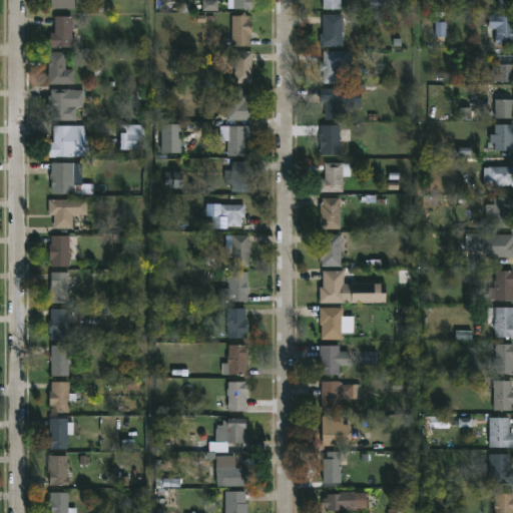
[(77,0),(77,9),(53,9),(53,0),(77,0)]
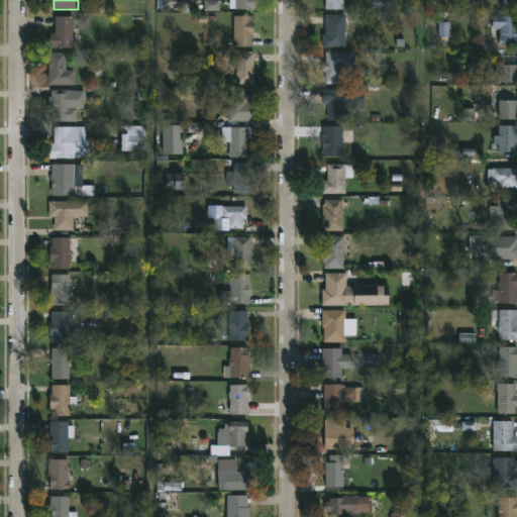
[(220,11),(220,0),(205,0),(203,0),(204,11),(220,11)]
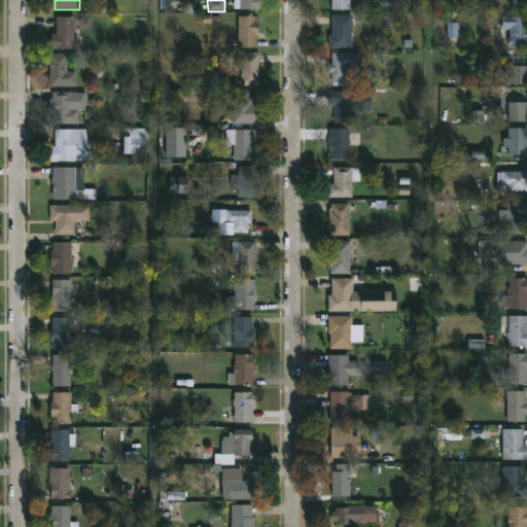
[(261,0),(261,10),(236,9),(236,0),(261,0)]
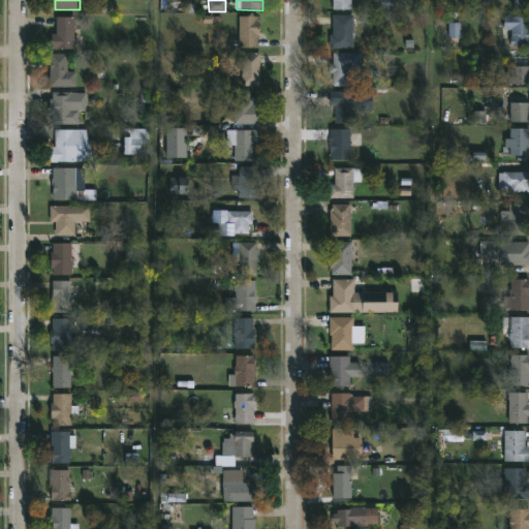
[(353,0),(353,10),(335,10),(335,0),(353,0)]
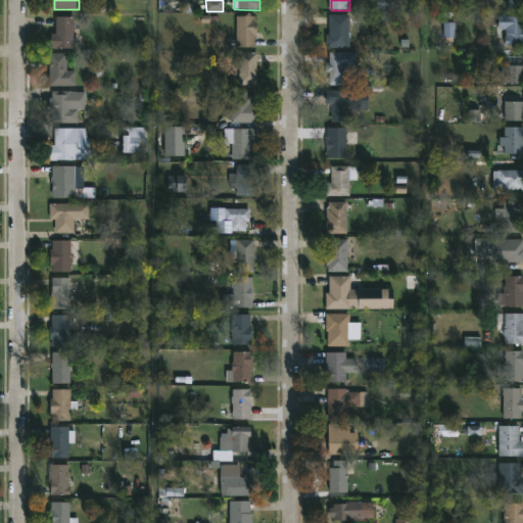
[(375,0),(375,8),(396,9),(395,0),(375,0)]
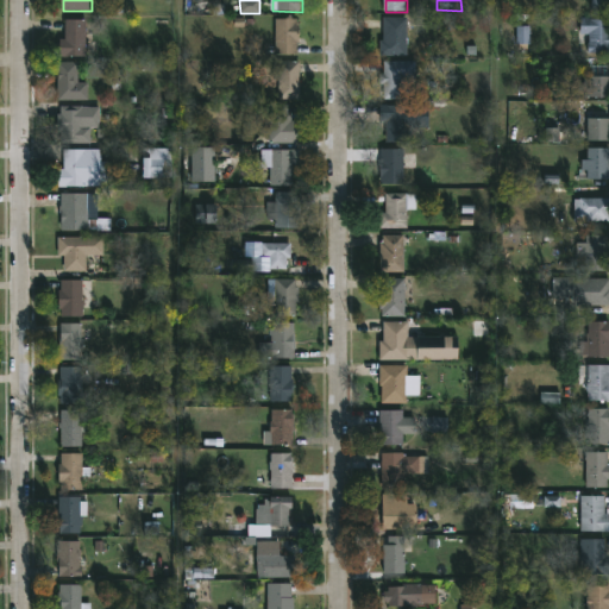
[(608,0),(608,11),(596,11),(596,0),(608,0)]
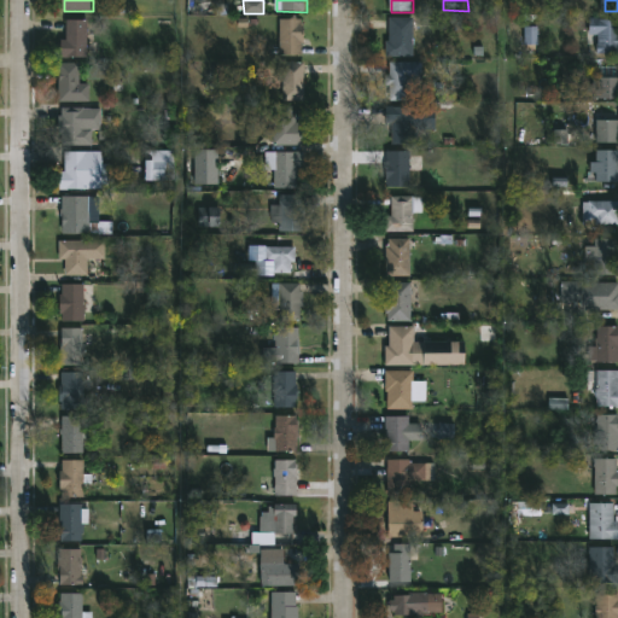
[(415,57),(388,58),(388,41),(391,41),(391,19),(415,18),(415,57)]
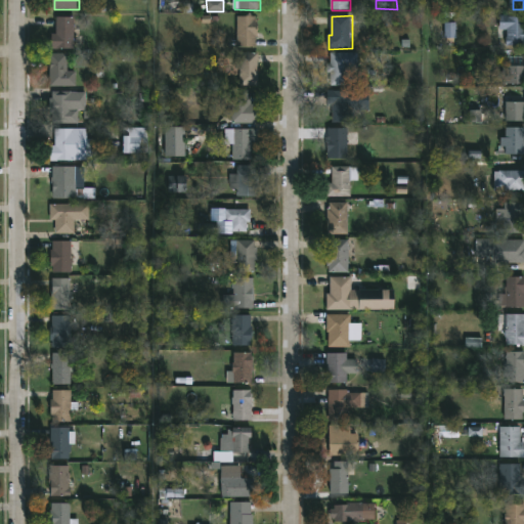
[(510,15),(510,17),(523,17),(523,46),(508,46),(508,30),(501,31),(501,15),(510,15)]
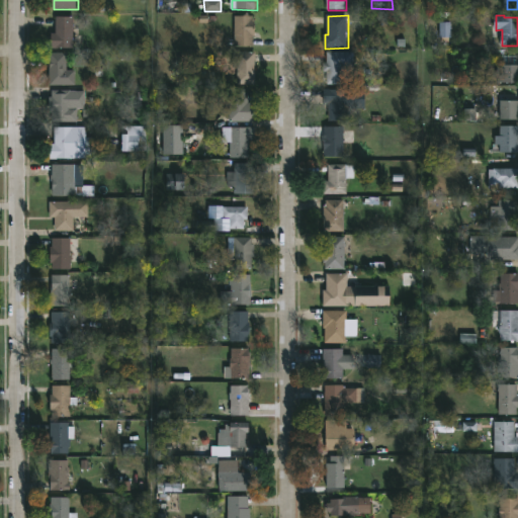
[(257,24),(256,37),(254,37),(254,47),(228,46),(228,36),(236,37),(236,16),(255,17),(255,24),(257,24)]
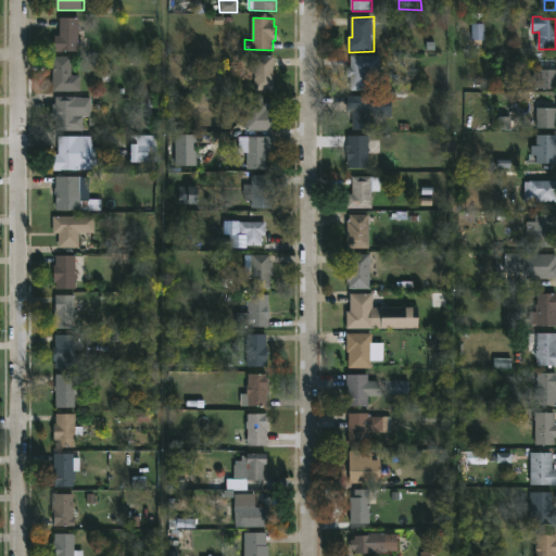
[(80,52),(55,52),(55,40),(61,40),(62,19),(80,20),(80,52)]
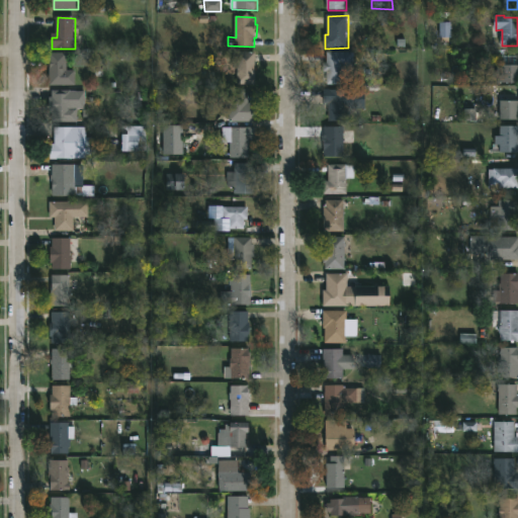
[(439,38),(450,38),(450,23),(439,23),(439,38)]
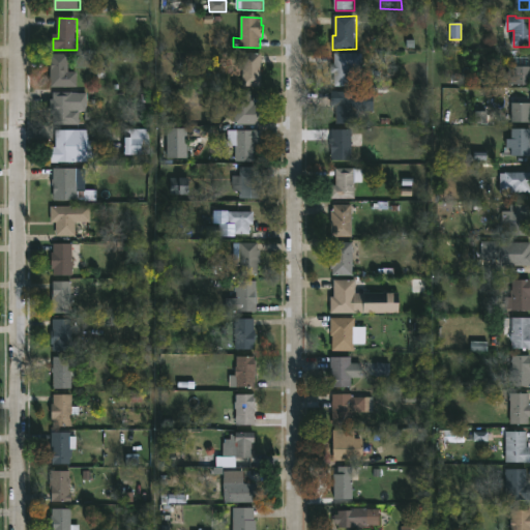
[(69,53),(70,71),(79,71),(79,87),(52,88),(51,54),(69,53)]
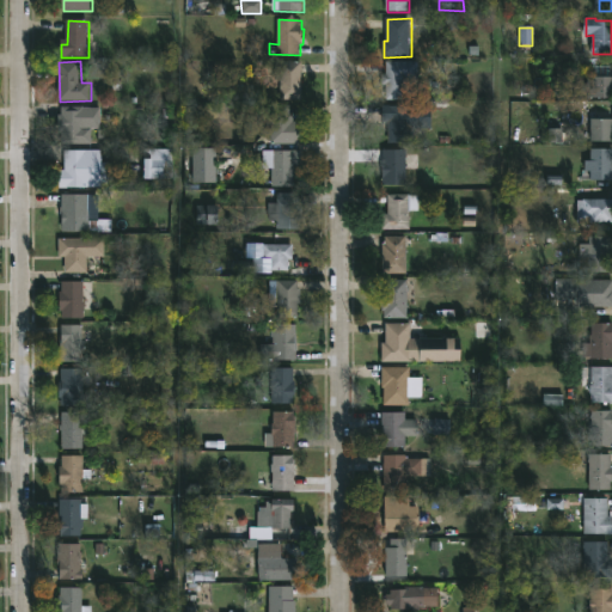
[(303,62),(304,101),(282,101),(282,80),(276,80),(276,67),(281,67),(281,62),(303,62)]
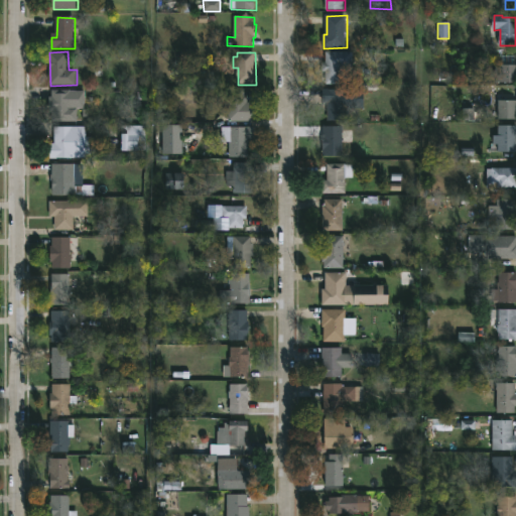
[(345,66),(345,76),(351,76),(351,85),(328,85),(328,72),(324,72),(324,63),(328,63),(328,52),(354,52),(354,66),(345,66)]
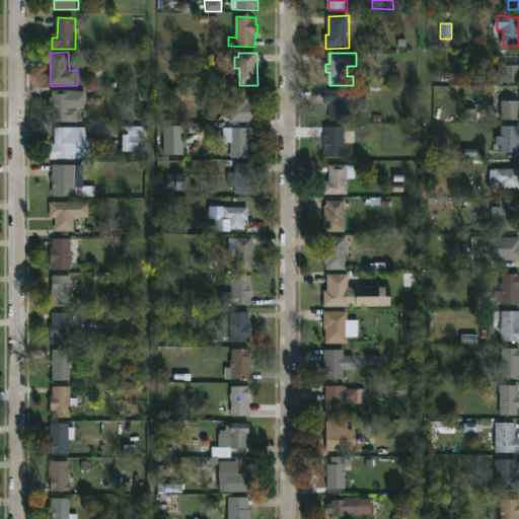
[(518,56),(518,81),(500,81),(500,66),(507,66),(508,56),(518,56)]
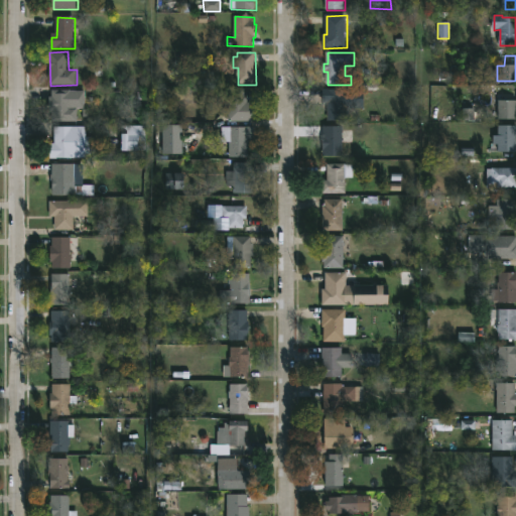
[(246,89),(246,95),(249,95),(249,103),(255,103),(255,121),(229,122),(229,114),(221,114),(221,99),(228,99),(228,89),(246,89)]
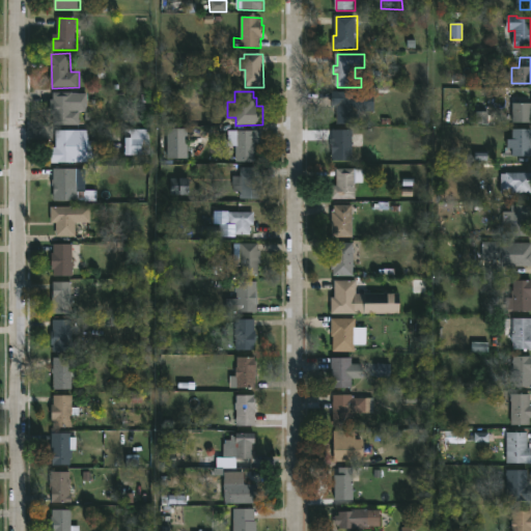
[(372,96),(371,108),(361,107),(360,124),(339,123),(339,106),(333,106),(334,91),(361,92),(361,96),(372,96)]
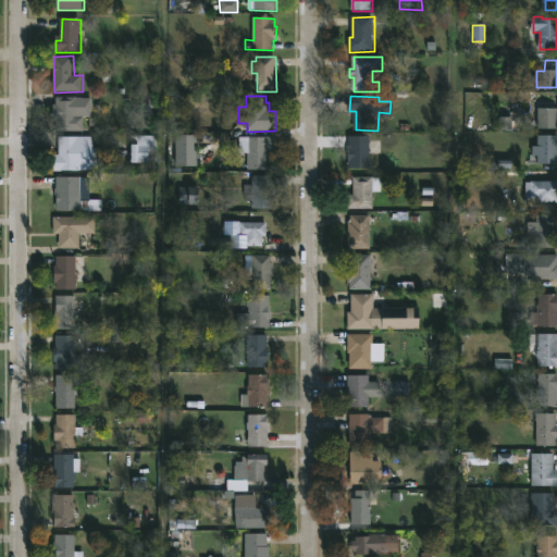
[(84,97),(85,132),(59,133),(58,121),(54,121),(54,104),(57,104),(57,98),(84,97)]
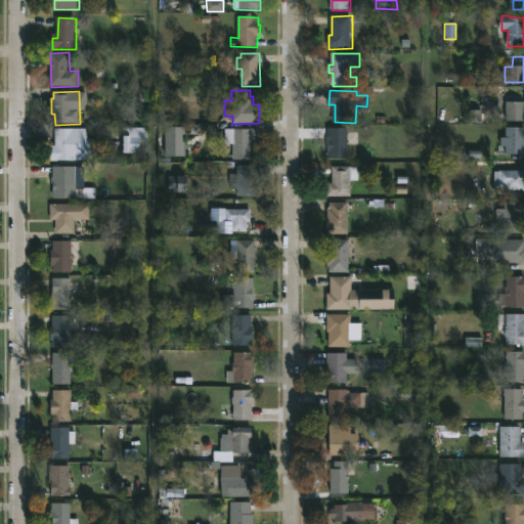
[(523,100),(523,120),(508,120),(508,100),(523,100)]
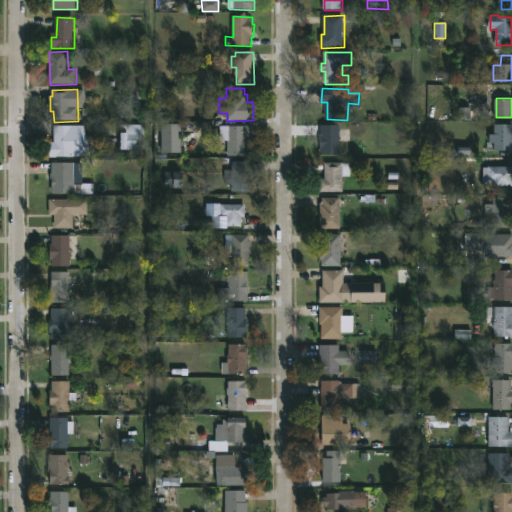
[(470,108),(457,108),(457,120),(470,119),(470,108)]
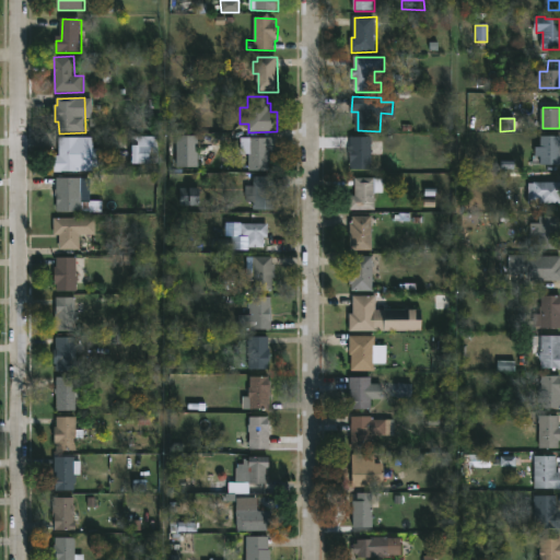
[(159,163),(132,163),(133,136),(159,136),(159,163)]
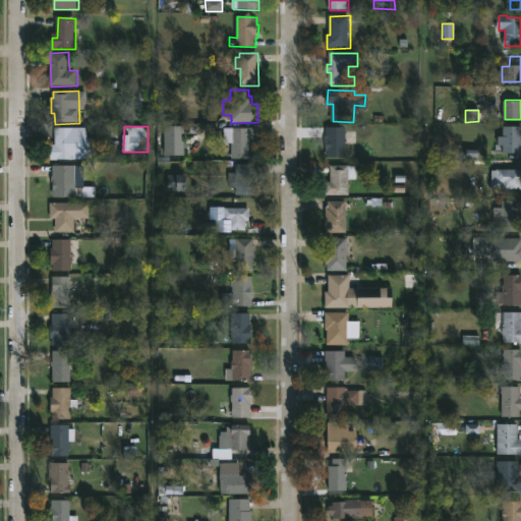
[(520,126),(520,153),(499,153),(499,135),(505,135),(505,126),(520,126)]
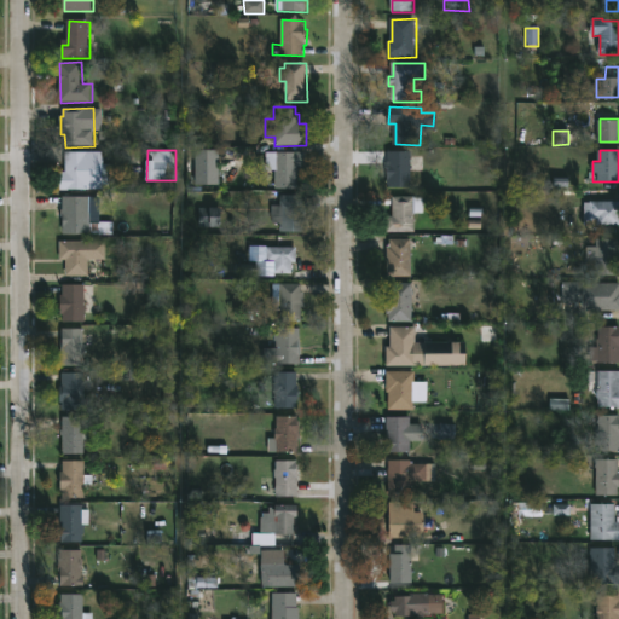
[(221,186),(197,186),(197,151),(221,151),(221,186)]
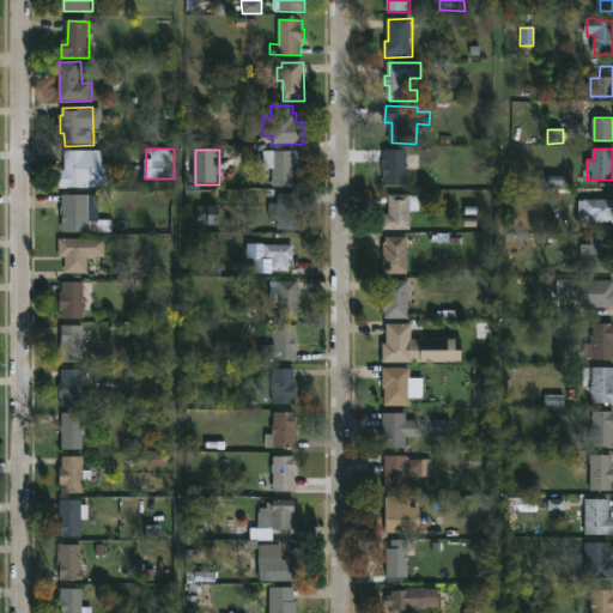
[(303,150),(303,164),(297,163),(297,186),(274,184),(274,168),(263,168),(263,151),(289,152),(289,150),(303,150)]
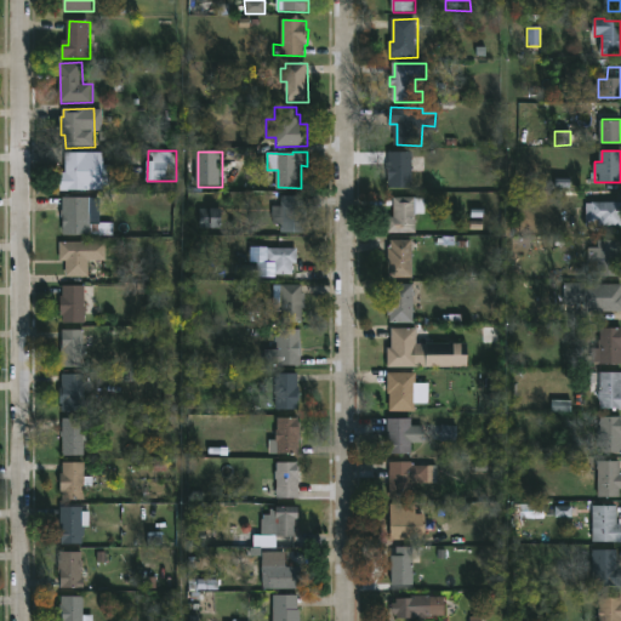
[(104,153),(104,165),(113,165),(113,184),(103,184),(103,189),(62,189),(62,171),(67,171),(67,153),(104,153)]
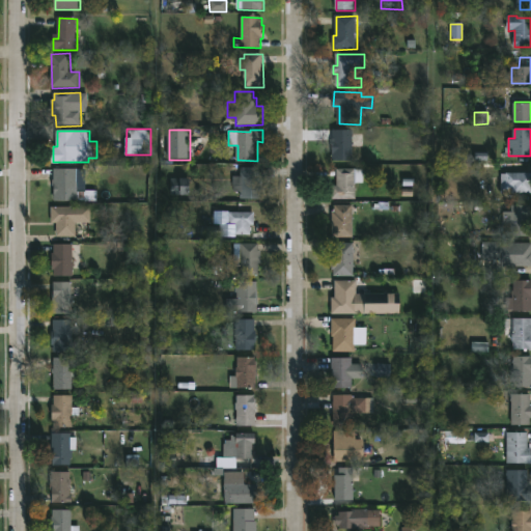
[(354,131),(354,159),(335,159),(335,152),(333,152),(334,131),(354,131)]
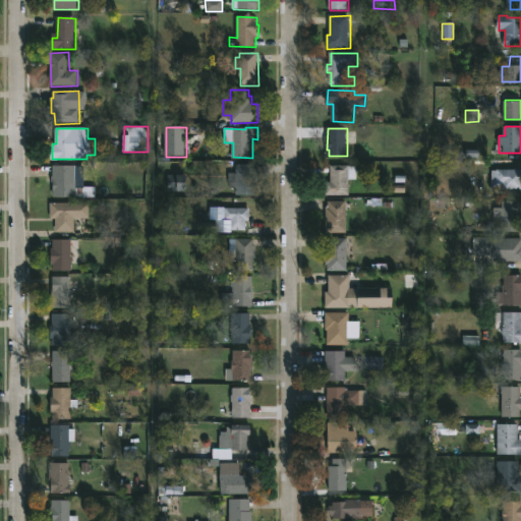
[(256,164),(256,166),(271,166),(271,174),(257,174),(257,194),(237,194),(237,187),(230,187),(230,172),(237,172),(237,164),(256,164)]
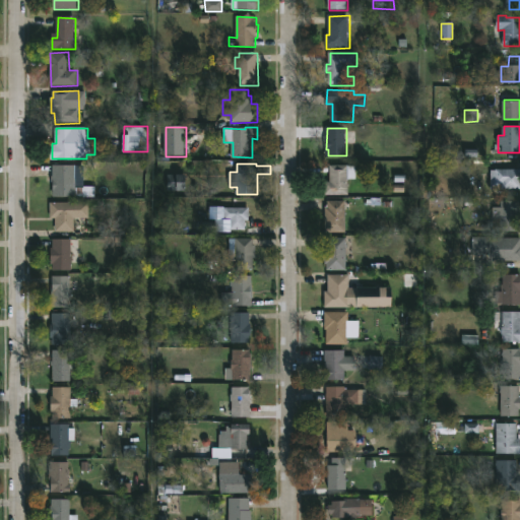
[(75,165),(75,177),(82,177),(84,193),(76,193),(76,195),(54,195),(54,181),(52,181),(53,165),(75,165)]
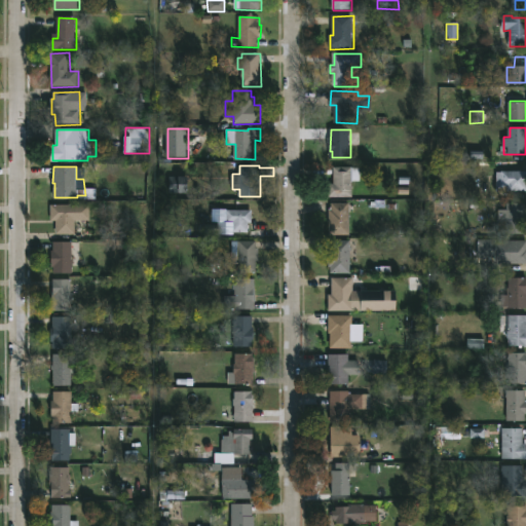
[(353,166),(362,166),(362,180),(353,181),(354,196),(330,196),(329,183),(335,183),(334,166),(353,166)]
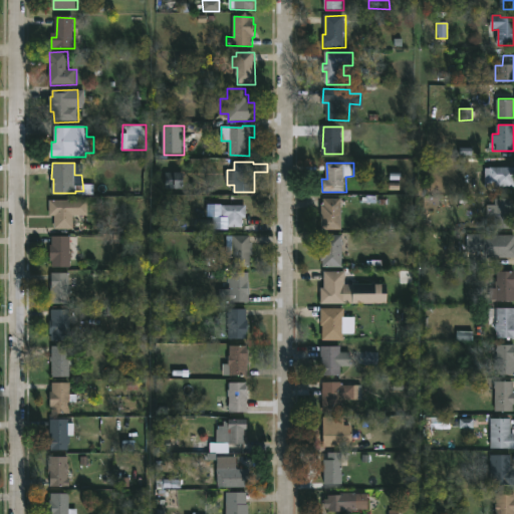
[(513,186),(498,186),(498,182),(487,182),(487,167),(513,167),(513,186)]
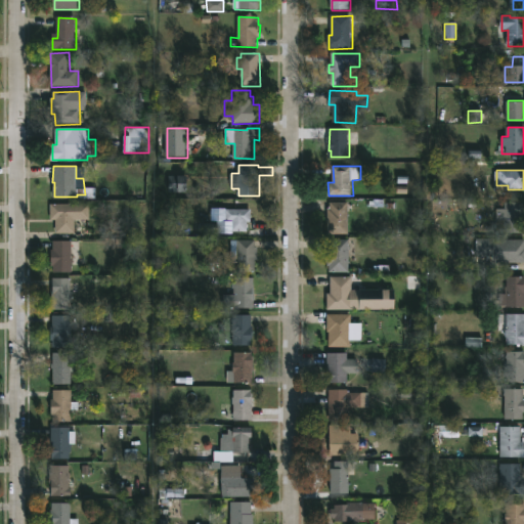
[(185,175),(168,176),(168,192),(186,192),(185,175)]
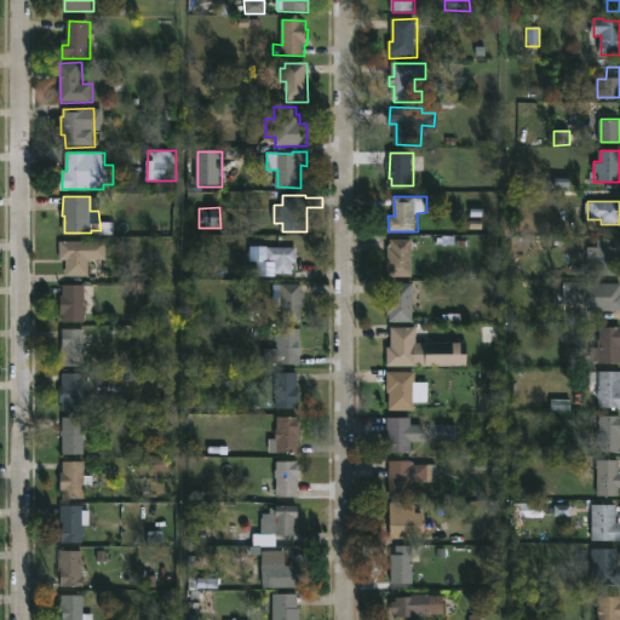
[(413,276),(390,276),(389,247),(392,247),(392,239),(413,239),(413,276)]
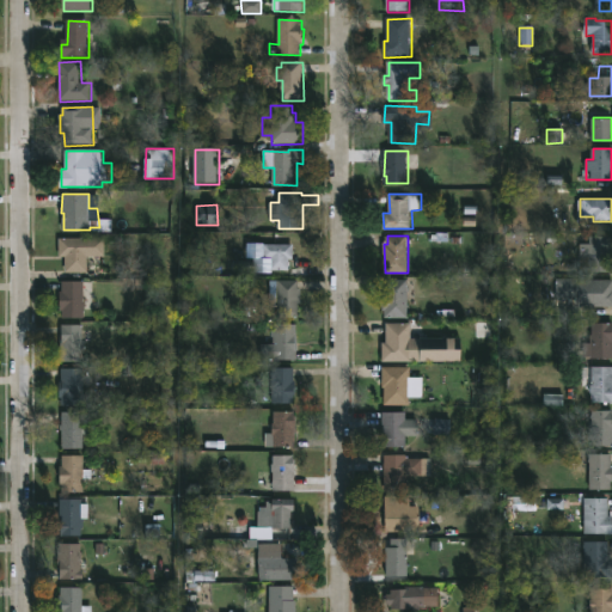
[(611,271),(581,271),(581,244),(591,244),(591,236),(611,236),(611,271)]
